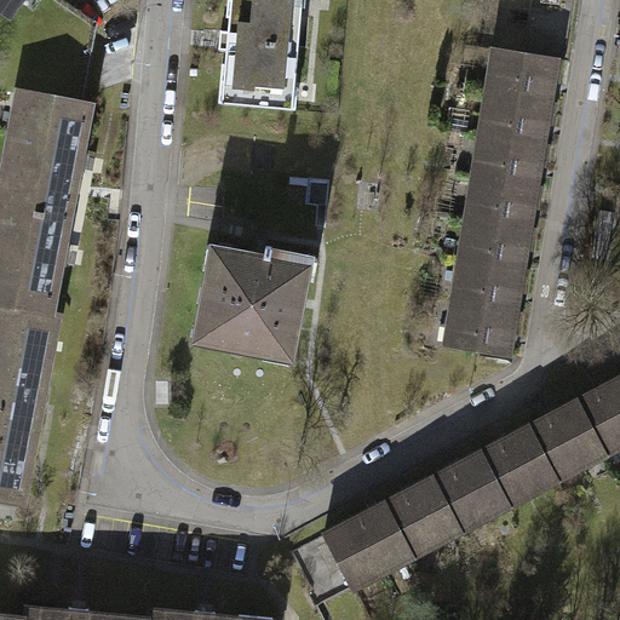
[(0,0),(0,12),(4,16),(15,0),(0,0)]
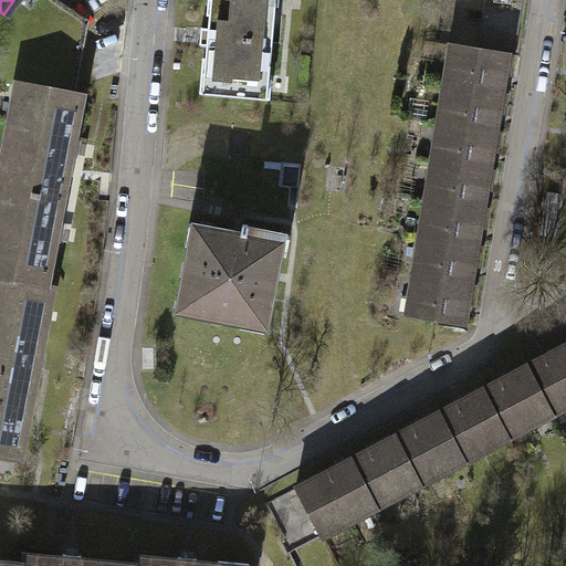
[(60,4),(52,0),(13,0),(3,14),(22,85),(75,94),(86,22),(60,4)]
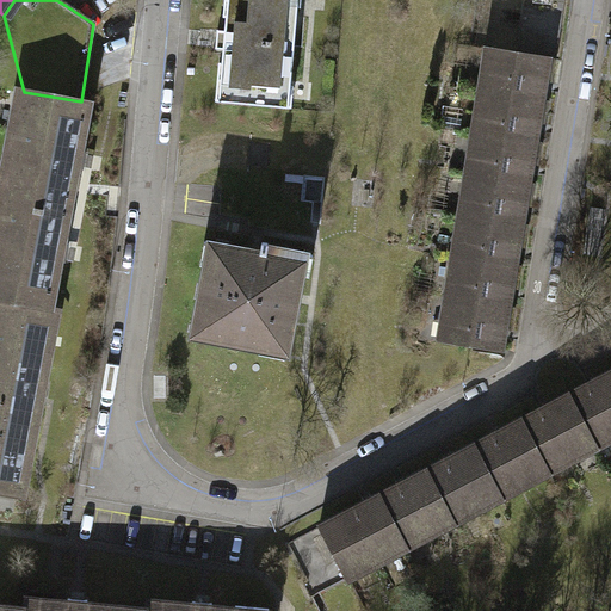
[(309,0),(239,0),(232,104),(301,109),(309,0)]
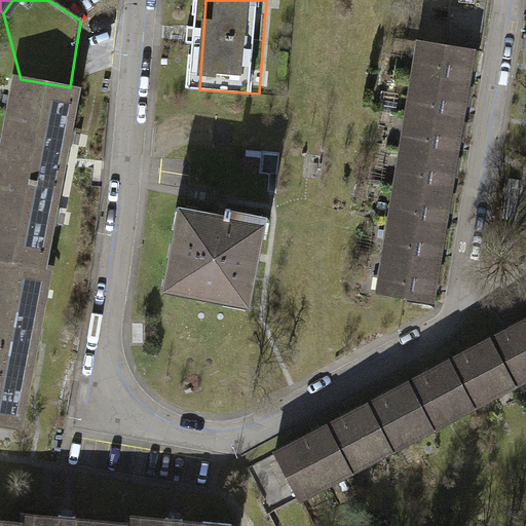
[(434,67),(430,80),(477,88),(483,50),(433,42),(428,67),(434,67)]
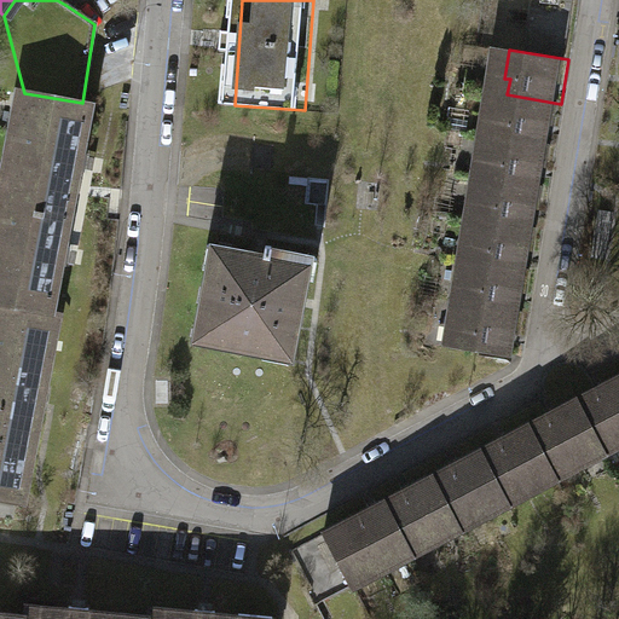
[(16,178),(12,198),(46,204),(44,214),(76,219),(85,174),(92,175),(96,156),(88,155),(97,105),(82,103),(24,93),(22,114),(29,115),(27,131),(18,129),(10,178),(16,178)]
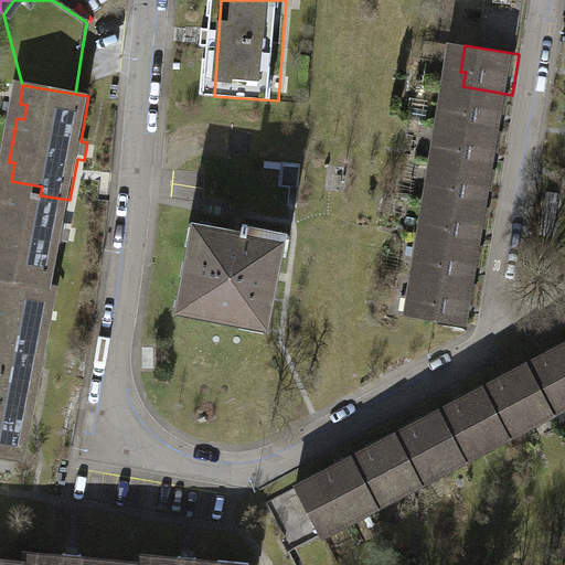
[(505,132),(512,95),(462,86),(457,85),(452,110),(458,112),(456,124),(505,132)]
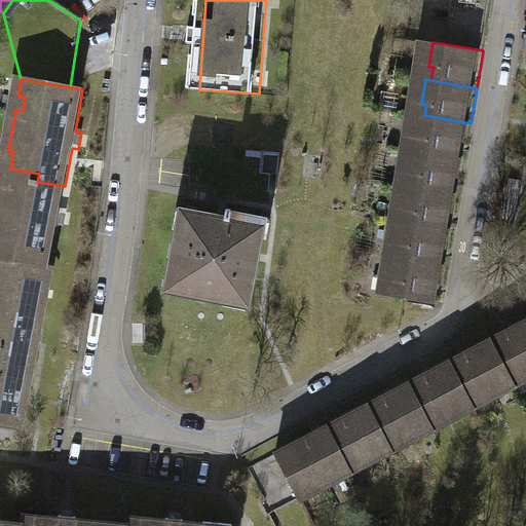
[(465,158),(471,123),(424,115),(418,115),(415,137),(421,138),(419,151),(465,158)]
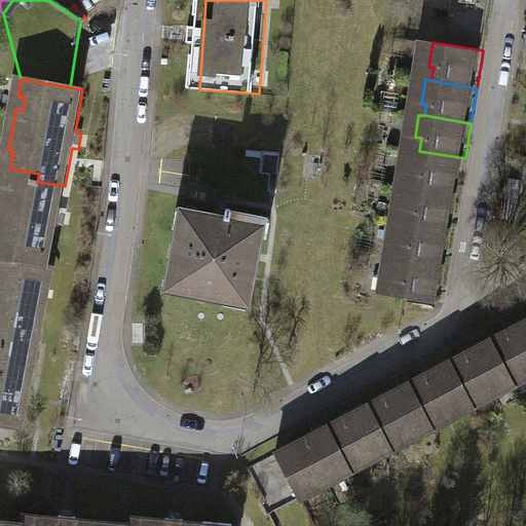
[(415,174),(413,186),(459,194),(465,158),(419,151),(412,149),(409,173),(415,174)]
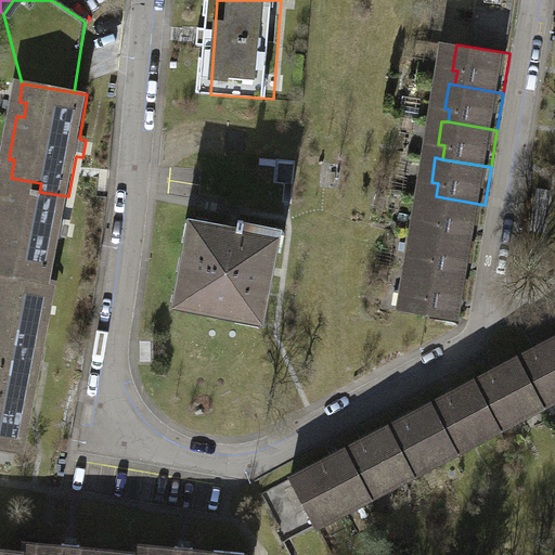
[(0,271),(8,273),(53,281),(61,237),(65,239),(68,223),(64,222),(68,196),(39,192),(41,183),(11,178),(8,195),(1,194),(0,199),(0,271)]
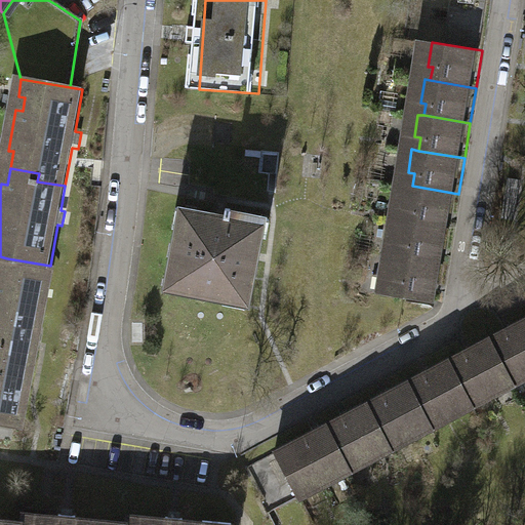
[(522,179),(509,177),(500,226),(516,228),(522,179)]
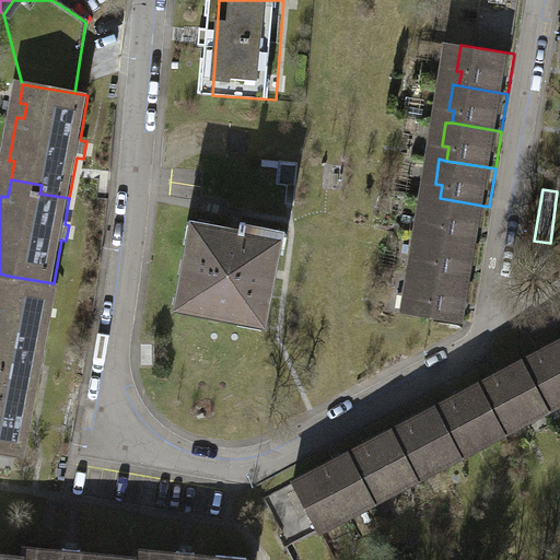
[(482,244),(489,207),(440,198),(433,197),(429,221),(434,222),(432,236),(482,244)]
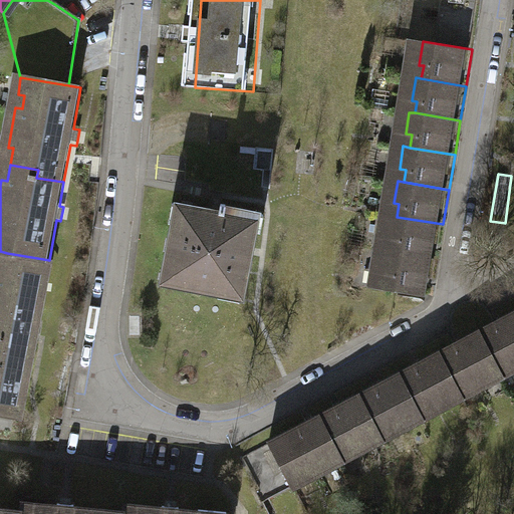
[(219,210),(176,201),(160,281),(244,297),(260,211),(220,203),(219,210)]
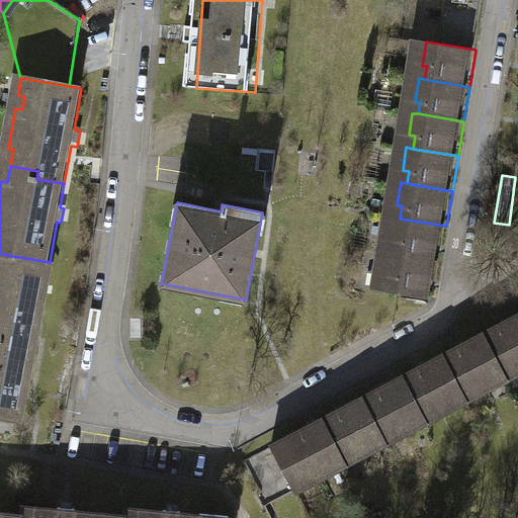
[(397,241),(395,253),(440,261),(446,226),(400,219),(395,218),(391,240),(397,241)]
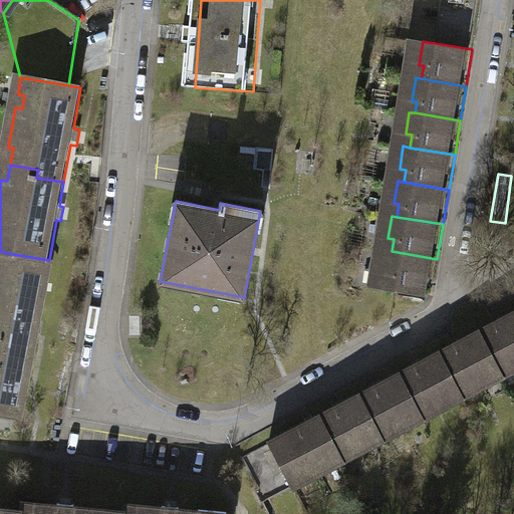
[(431,297),(437,259),(392,251),(386,250),(382,272),(389,274),(387,286),(379,285),(379,288),(431,297)]
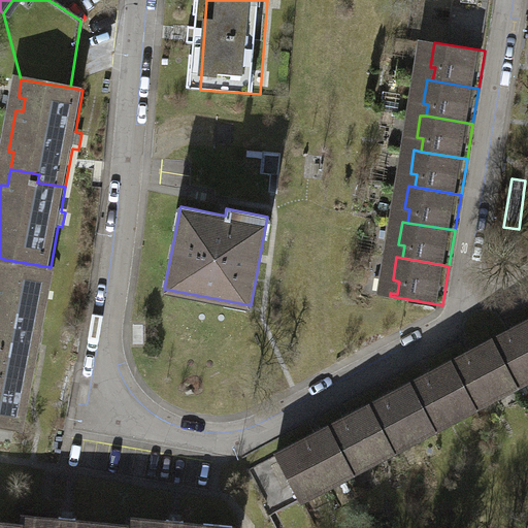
[(56,268),(51,267),(7,260),(0,302),(0,425),(28,430),(56,268)]
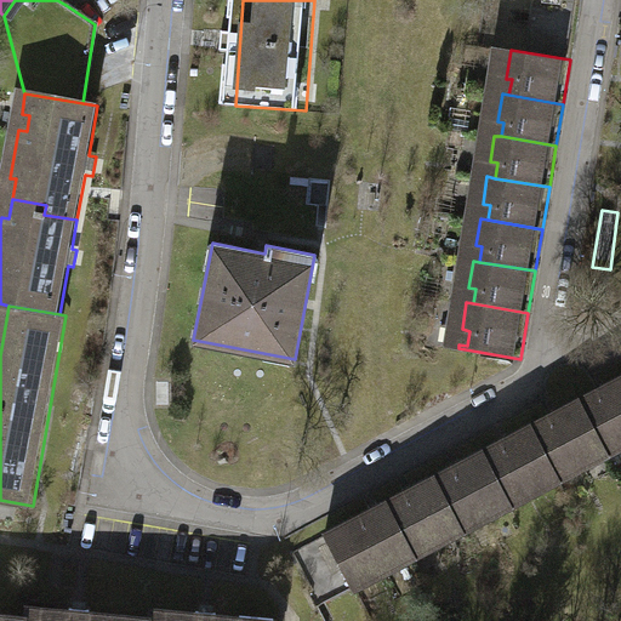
[(605,454),(620,445),(620,376),(602,386),(605,394),(581,406),(605,454)]
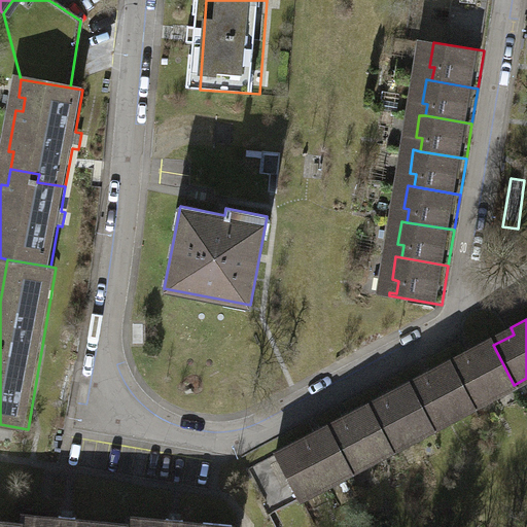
[(472,355),(451,366),(472,407),(514,385),(493,345),(490,339),(469,350),(472,355)]
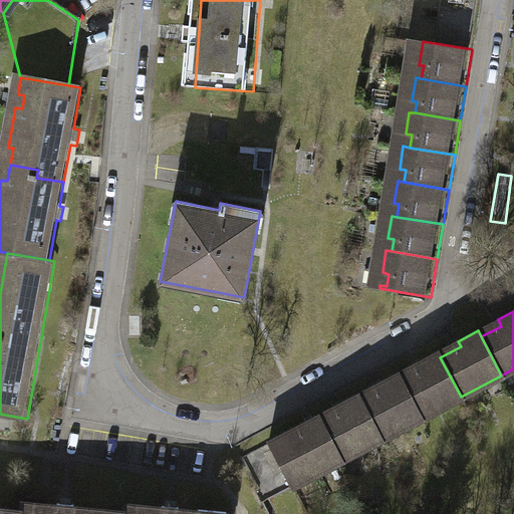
[(422,417),(461,397),(440,357),(437,351),(419,360),(422,366),(401,377),(422,417)]
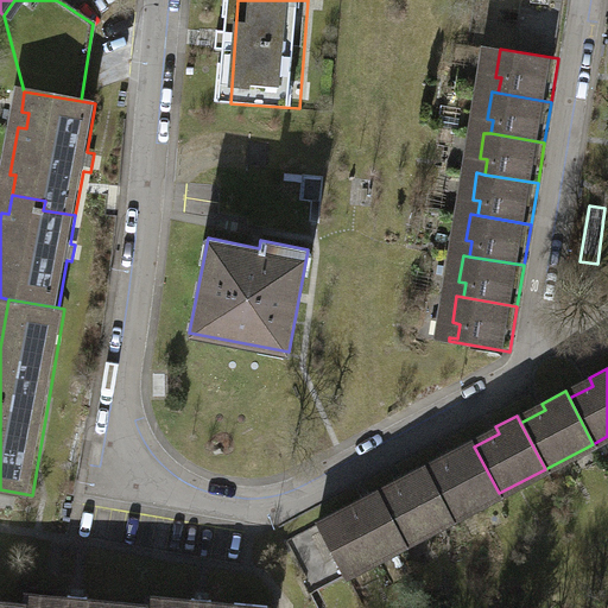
[(450,460),(426,473),(450,518),(499,493),(474,447),(472,441),(448,454),(450,460)]
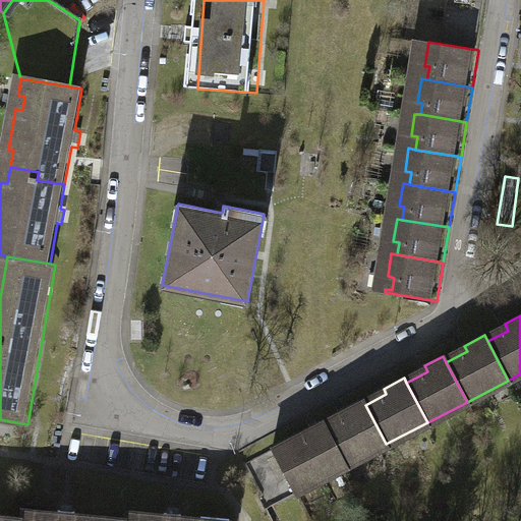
[(345,465),(386,444),(365,405),(363,400),(342,411),(345,417),(326,427),(345,465)]
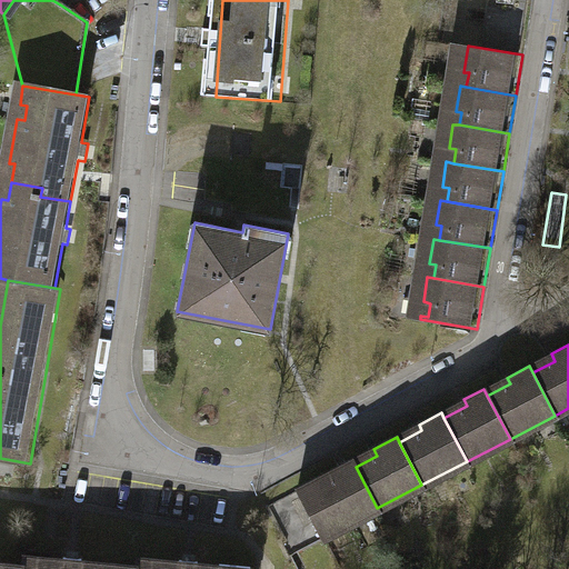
[(321,536),(377,508),(356,467),(351,459),(343,463),(347,470),(321,483),(318,478),(297,489),(321,536)]
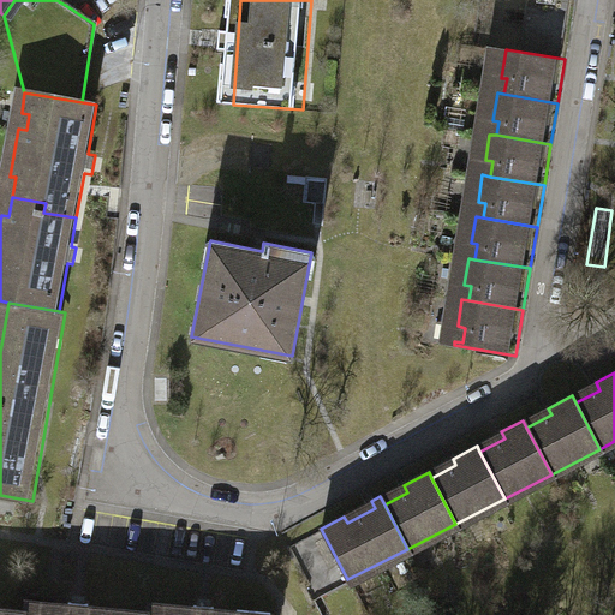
[(25,601),(24,610),(23,614),(147,614),(148,611),(25,601)]
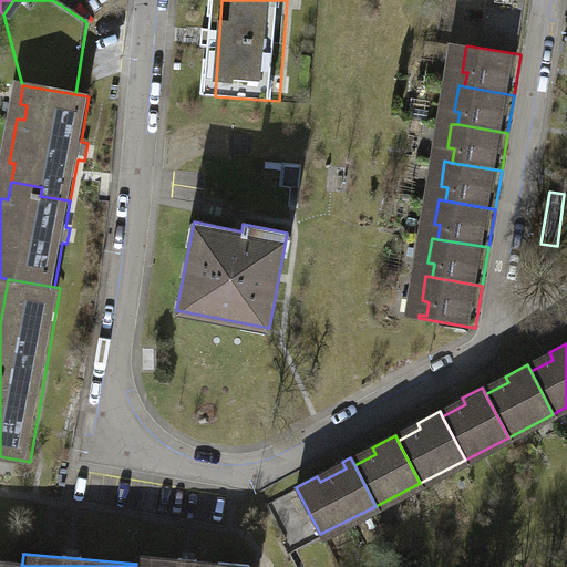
[(136,556),(136,564),(135,566),(246,566),(246,565),(136,556)]
